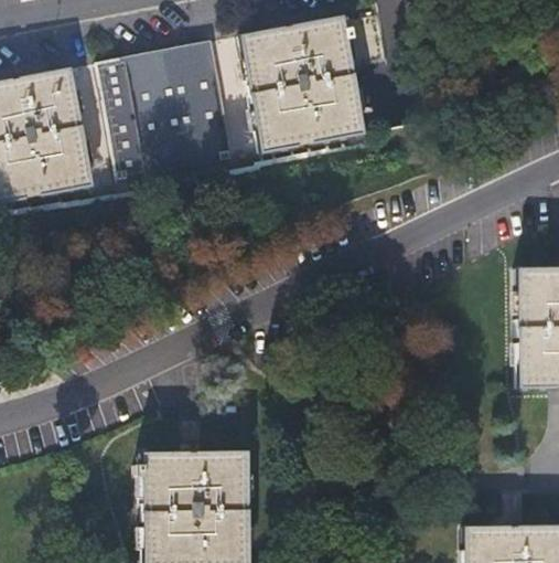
[(356,96),(342,16),(240,34),(261,153),(363,135),(356,96)]
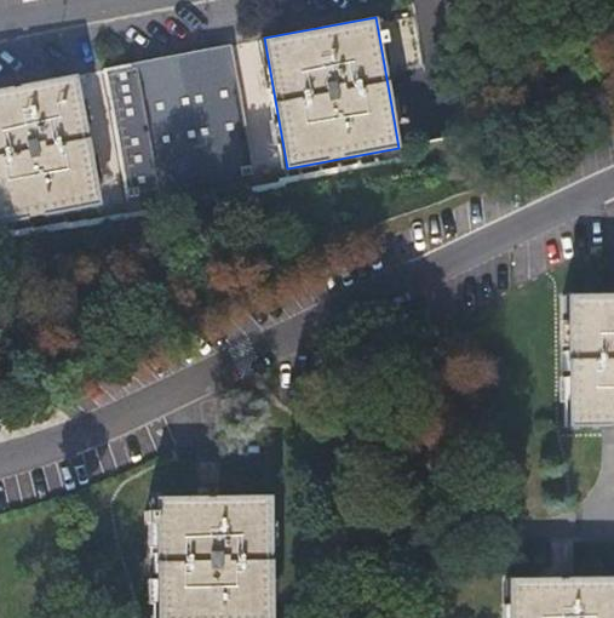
[(257,175),(234,44),(107,67),(130,198),(257,175)]
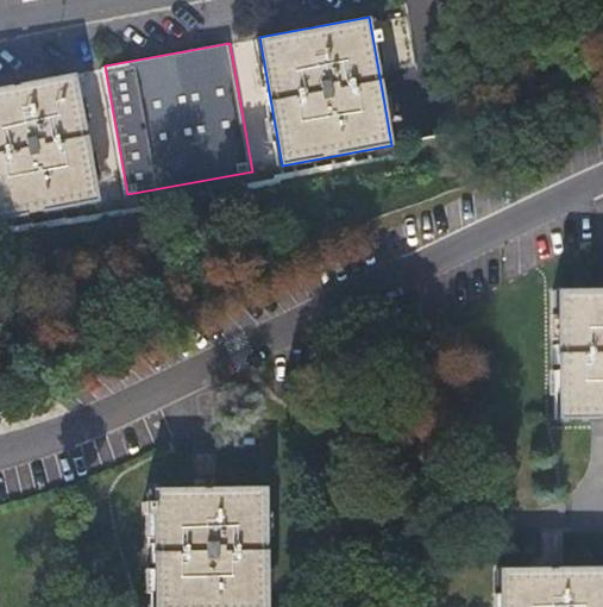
[(76,72),(0,85),(0,218),(100,200),(76,72)]
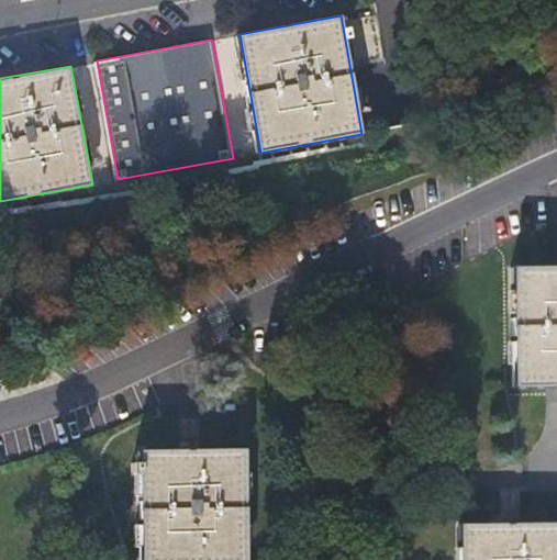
[(556,265),(516,267),(520,385),(556,384),(556,265)]
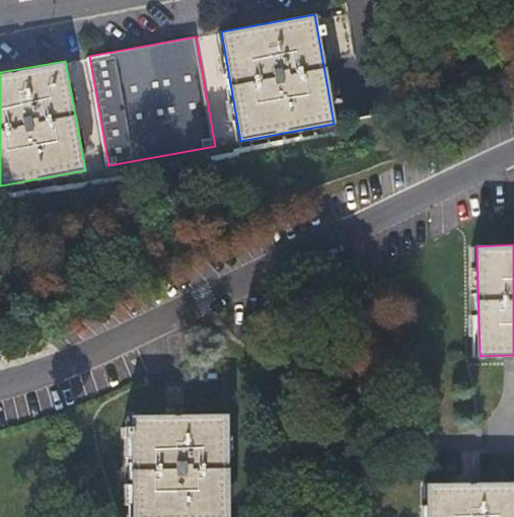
[(179,414),(134,415),(134,516),(230,516),(229,414),(179,414)]
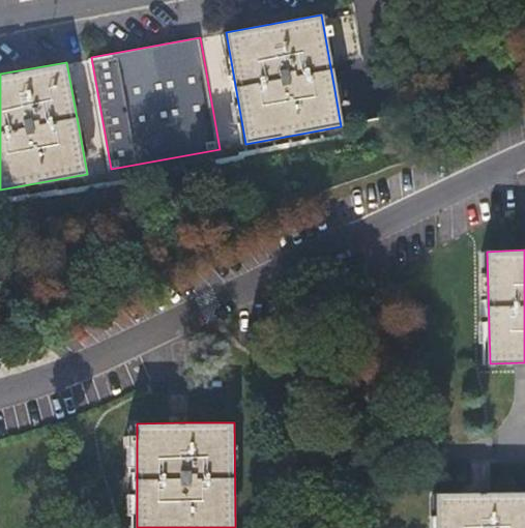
[(524,491),(438,493),(438,527),(524,527),(524,491)]
